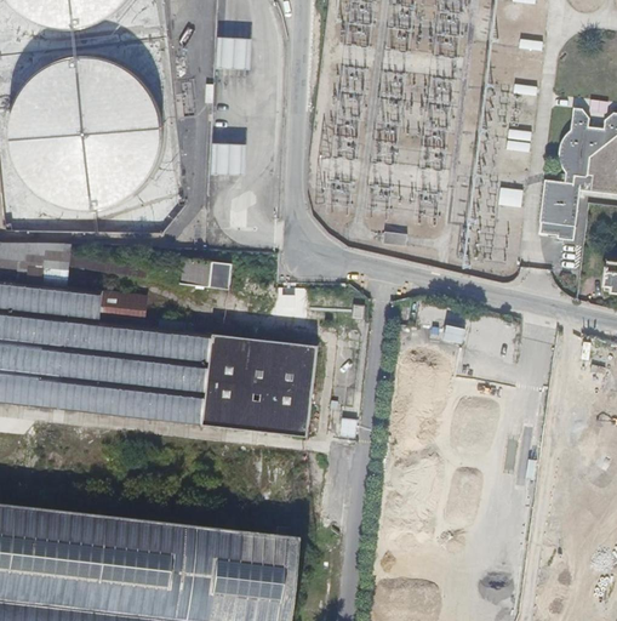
[(5,0),(21,15),(41,26),(64,29),(90,26),(112,13),(125,0),(5,0)]
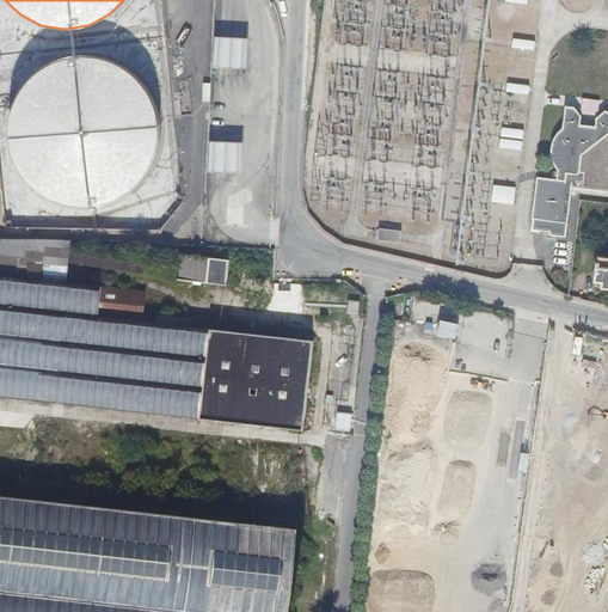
[(246,41),(213,38),(212,68),(245,71),(246,41)]
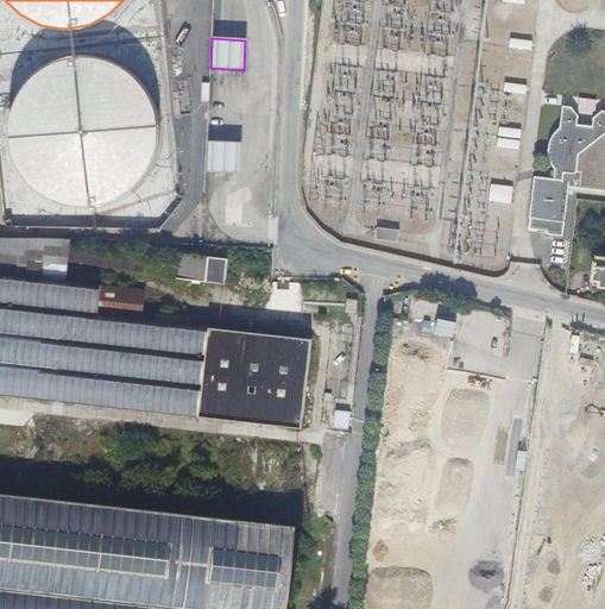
[(529,42),(508,39),(506,46),(528,50),(529,42)]
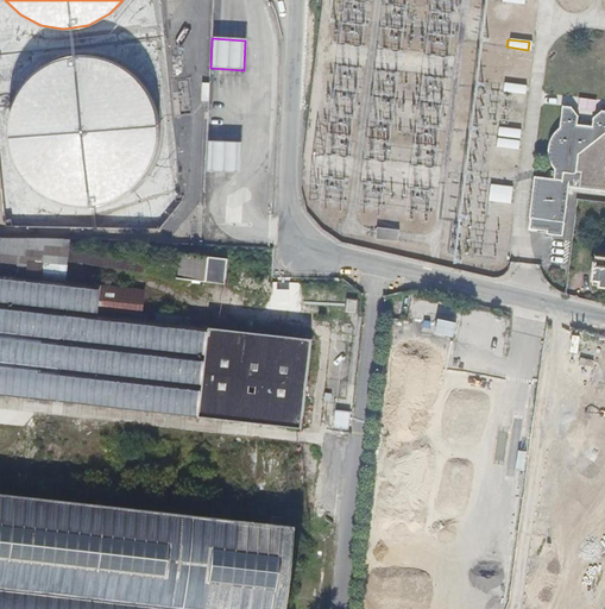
[(100,58),(76,57),(54,63),(35,75),(19,92),(10,113),(7,136),(11,158),(23,179),(39,194),(60,205),(82,208),(106,205),(127,193),(145,176),(156,154),(158,130),(153,106),(142,85),(123,68),(100,58)]
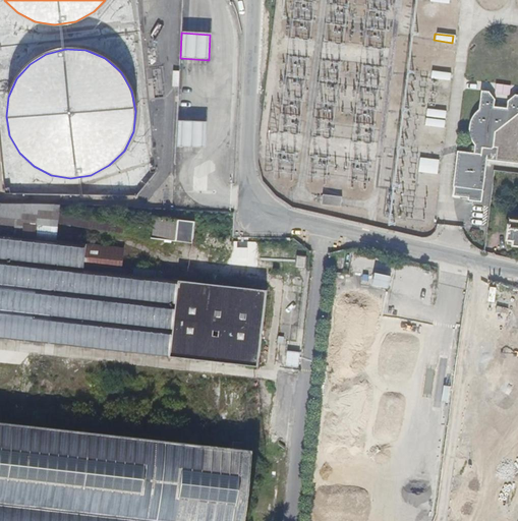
[(448,73),(429,71),(429,78),(447,80),(448,73)]
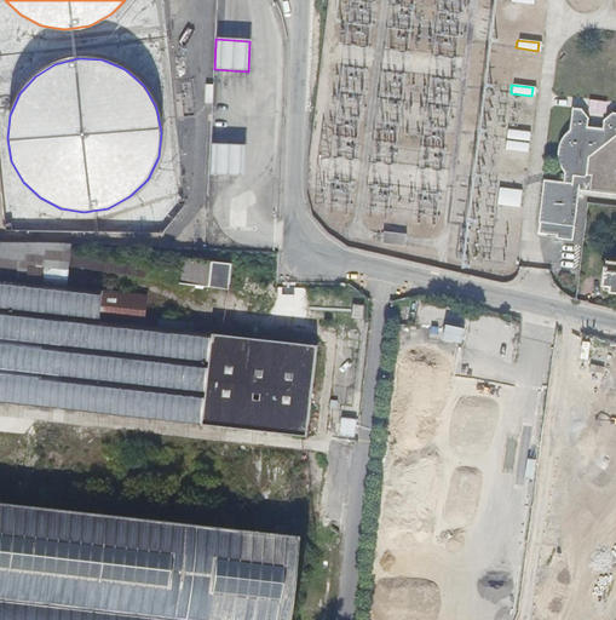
[(562,172),(560,183),(569,183),(571,176),(581,177),(585,176),(586,156),(615,133),(615,126),(615,114),(610,114),(602,120),(600,130),(583,128),(585,119),(579,109),(570,109),(568,131),(563,135),(558,142),(556,151),(556,159),(557,165),(559,170),(562,172)]
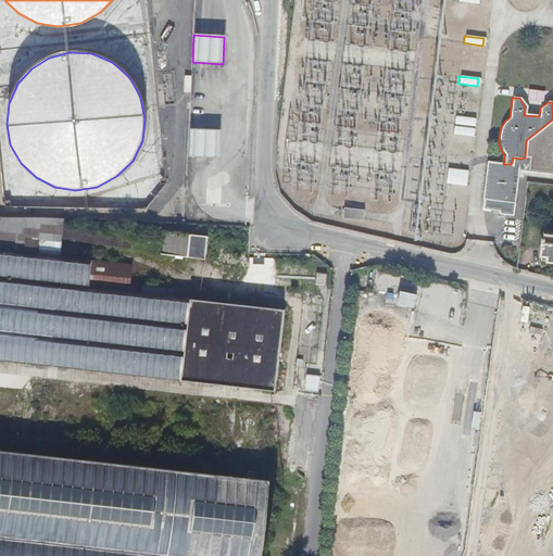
[(474,118),(453,116),(453,123),(473,126),(474,118)]
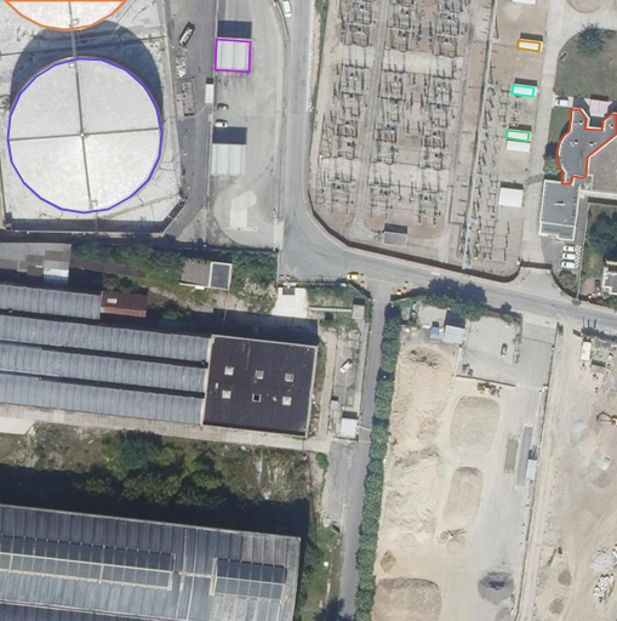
[(587,157),(586,176),(589,176),(588,191),(616,193),(616,132),(616,134),(587,157)]
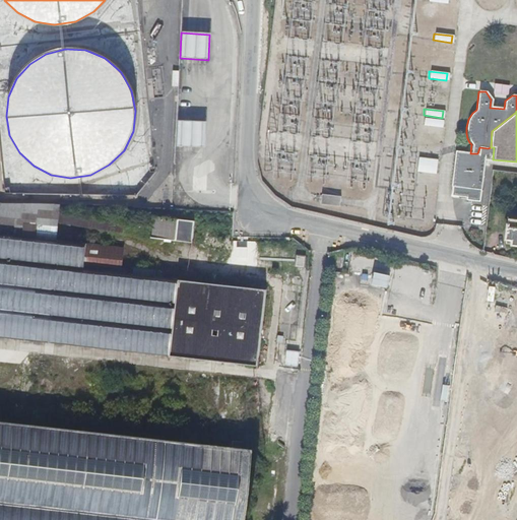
[(442,121),(423,118),(423,125),(441,127),(442,121)]
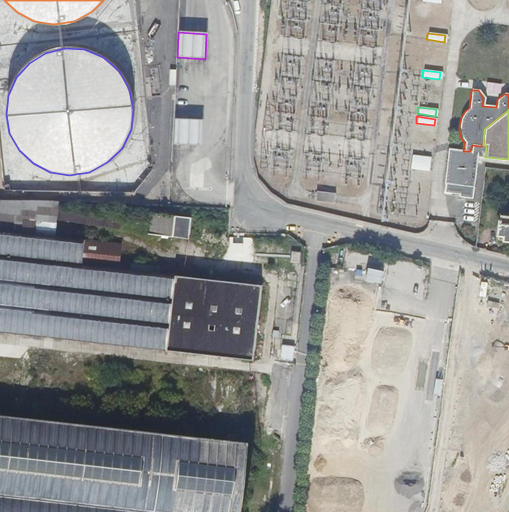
[(201,120),(174,119),(173,144),(200,146),(201,120)]
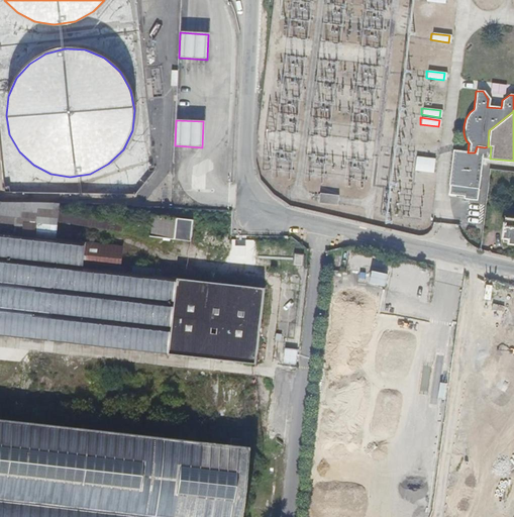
[(491,146),(488,146),(485,147),(477,146),(475,152),(468,152),(451,151),(450,164),(446,195),(475,198),(480,158),(490,159),(491,146)]
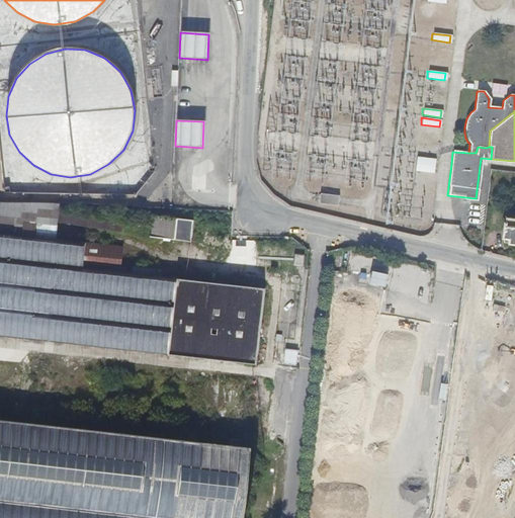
[(434,159),(415,157),(414,170),(433,172),(434,159)]
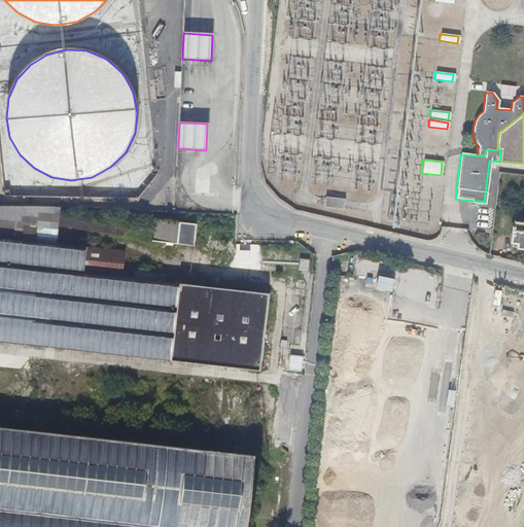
[(343,199),(323,197),(322,207),(342,209),(343,199)]
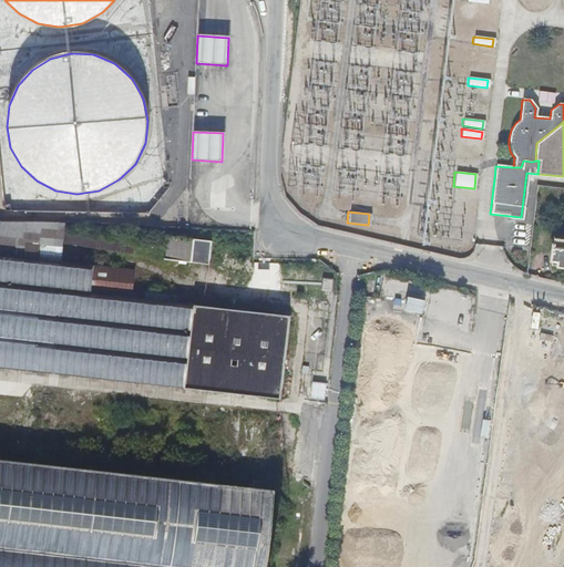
[(563,238),(556,238),(554,260),(561,261),(560,266),(563,266),(563,238)]
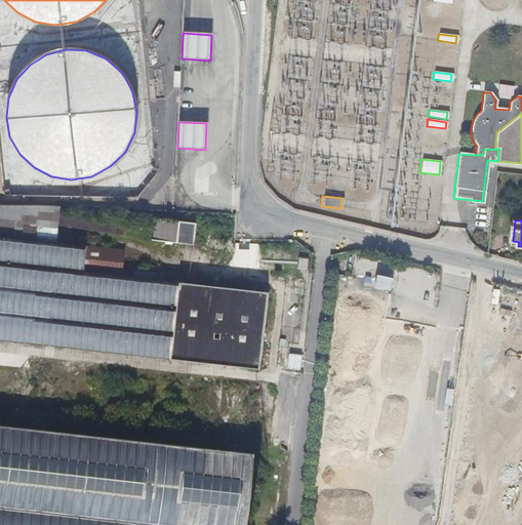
[(156,221),(155,249),(183,250),(184,223),(156,221)]
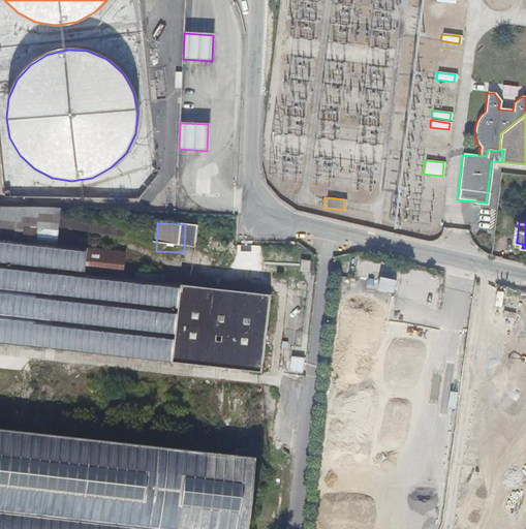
[(0,341),(259,371),(268,293),(85,274),(88,248),(0,238),(0,341)]
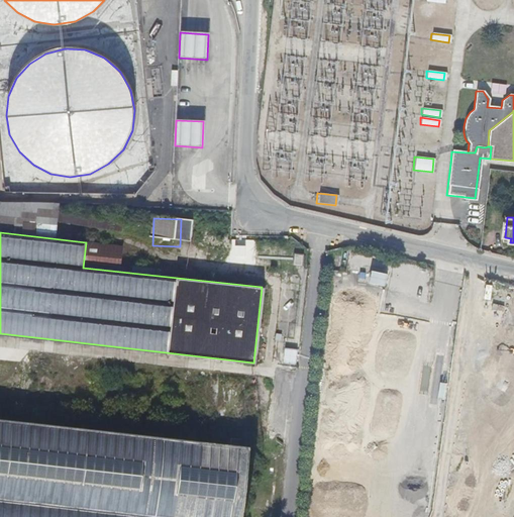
[(95,242),(94,255),(122,256),(122,243),(95,242)]
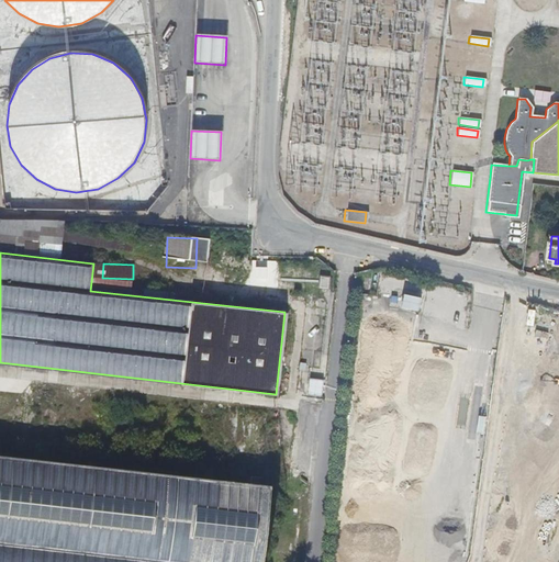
[(417,307),(418,295),(403,293),(402,306),(417,307)]
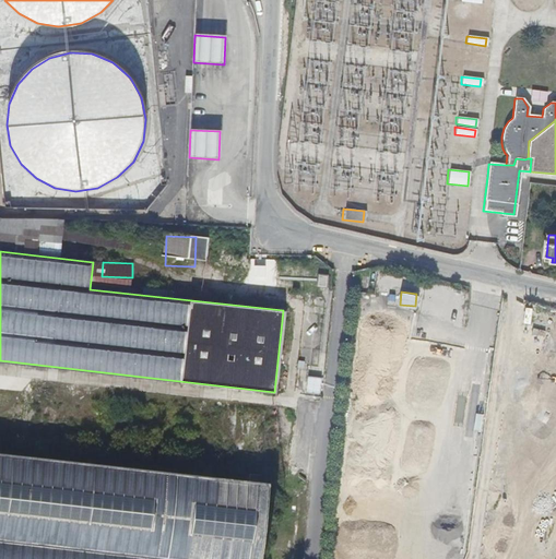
[(0,558),(248,558),(256,488),(0,459),(0,558)]
